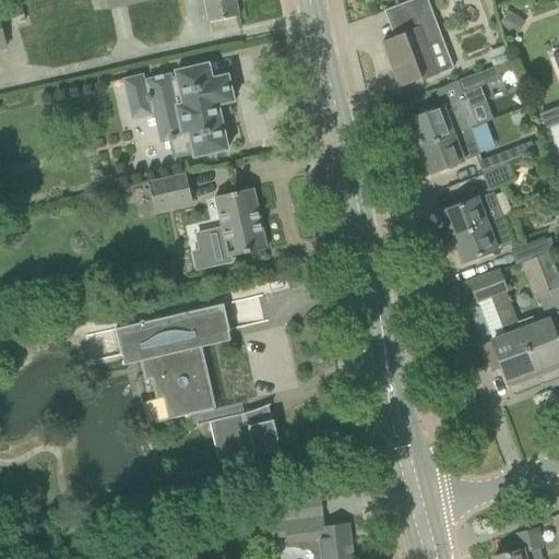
[(203,0),(209,23),(238,18),(235,0),(203,0)]
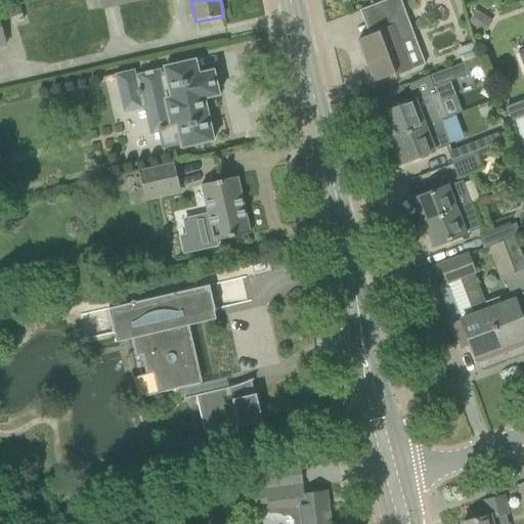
[(368,36),(358,40),(367,67),(366,71),(366,75),(368,78),(373,79),(374,83),(394,76),(394,77),(411,70),(402,44),(415,39),(400,0),(387,0),(386,1),(366,8),(377,33),(369,36),(368,36)]
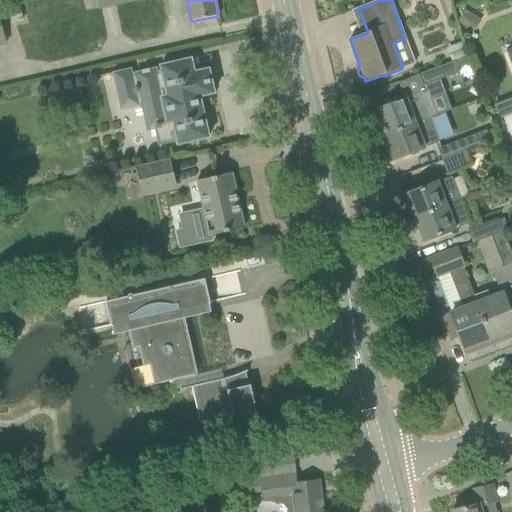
[(19,8),(8,10),(11,23),(22,20),(19,8)]
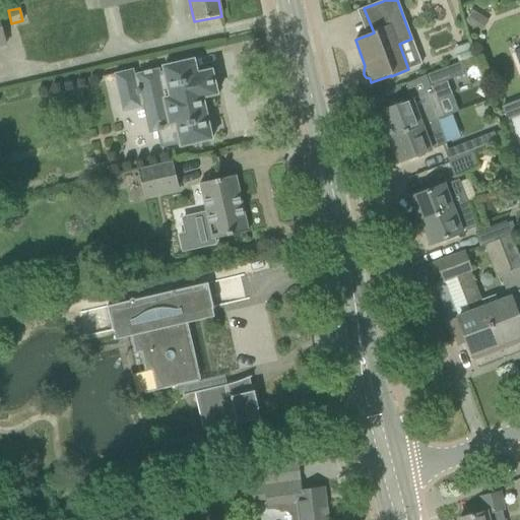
[(476,83),(482,81),(473,58),(416,79),(420,90),(432,86),(464,75),(466,79),(476,83)]
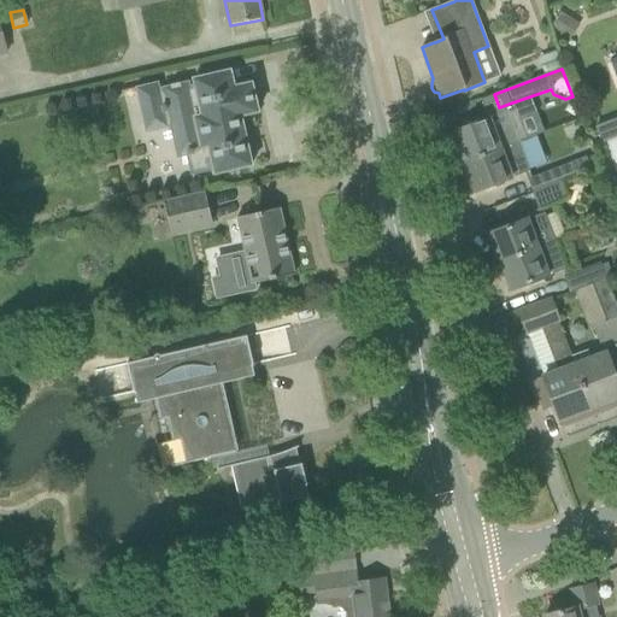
[(250,84),(239,87),(233,88),(229,71),(228,71),(228,72),(194,80),(193,80),(194,87),(189,89),(188,83),(162,89),(163,93),(159,94),(157,83),(121,92),(122,93),(156,86),(163,115),(168,113),(177,158),(187,156),(191,175),(213,170),(215,175),(216,174),(250,166),(251,166),(250,162),(253,160),(250,146),(246,146),(240,117),(256,113),(257,113),(251,83),(250,84)]
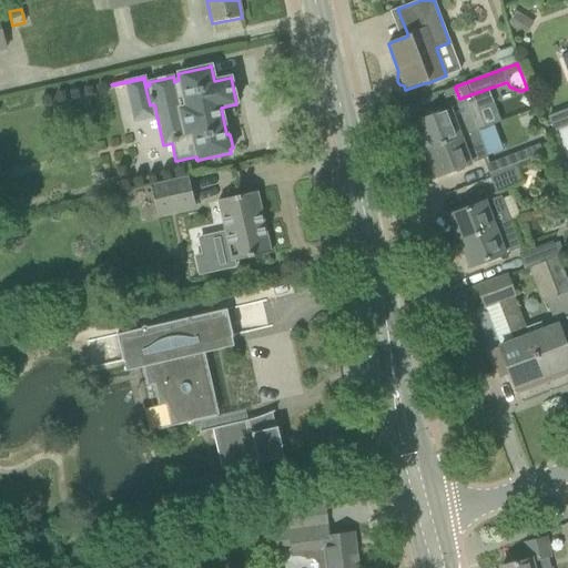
[(436,114),(415,122),(426,150),(484,128),(472,94),(459,99),(455,87),(439,92),(447,111),(436,114)]
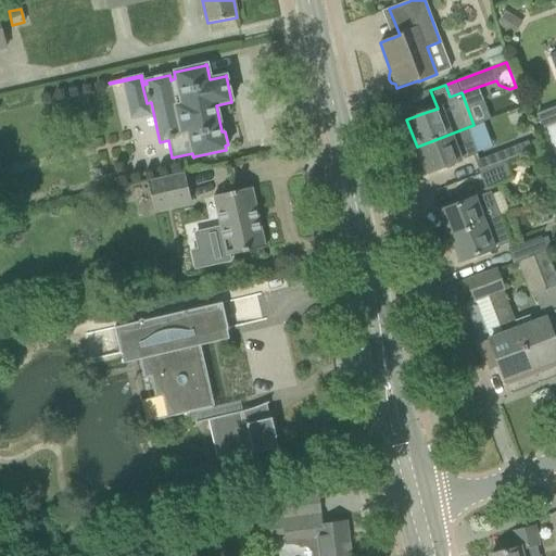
[(10,115),(26,112),(23,98),(8,101),(10,115)]
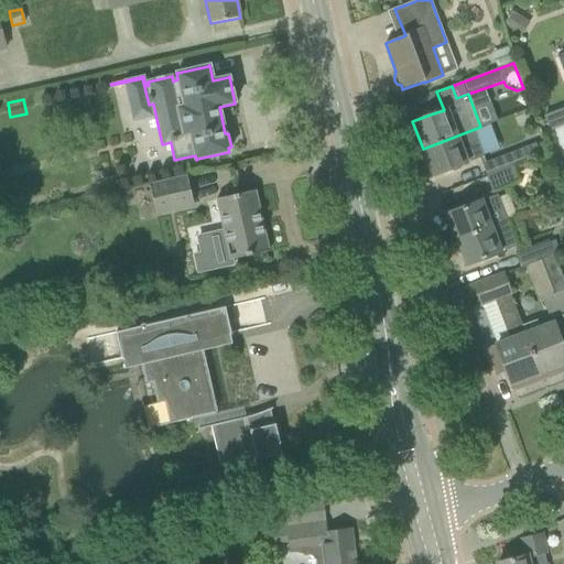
[(563,126),(563,108),(544,116),(550,131),(563,126)]
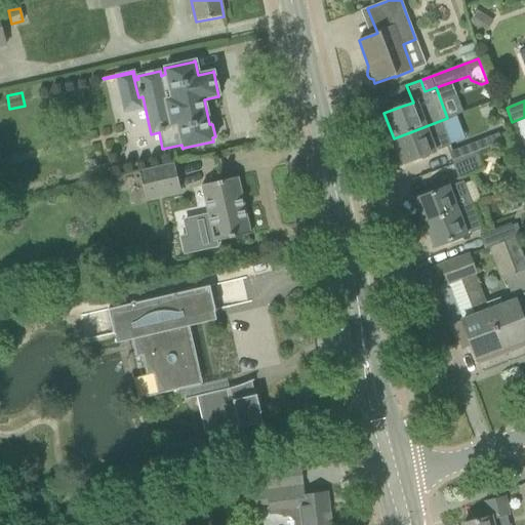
[(441,121),(447,119),(447,118),(394,138),(403,164),(437,152),(436,151),(449,146),(441,121)]
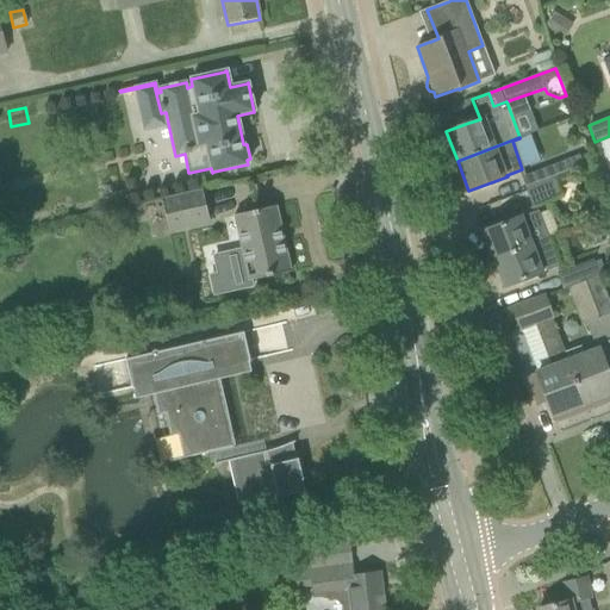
[(556,180),(585,169),(580,155),(521,178),(526,192),(555,180),(556,180)]
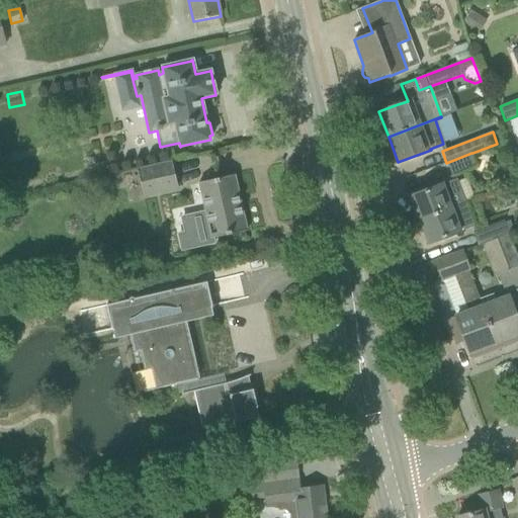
[(478,166),(472,153),(471,153),(446,163),(452,176),(478,166)]
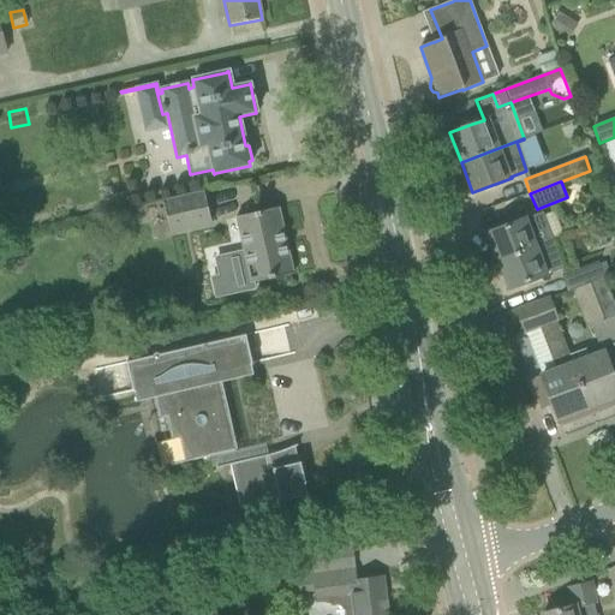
[(169,234),(213,225),(206,191),(162,201),(169,234)]
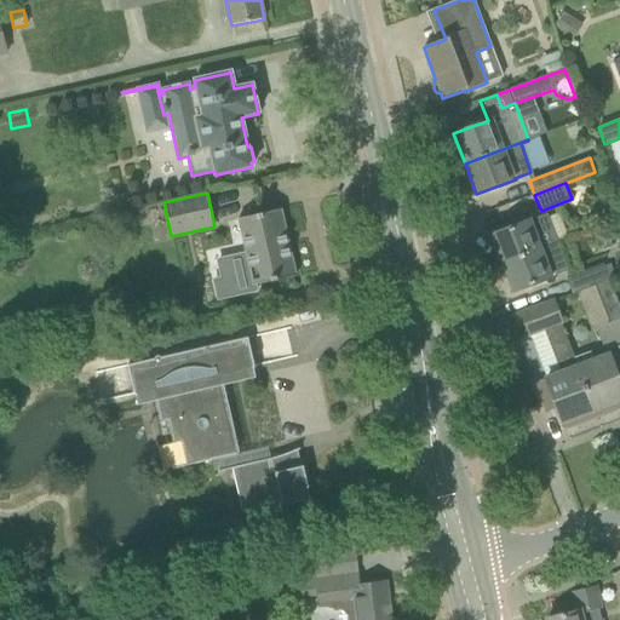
[(256,286),(271,282),(296,276),(281,210),(237,219),(246,254),(218,260),(223,280),(227,279),(230,297),(257,292),(256,286)]
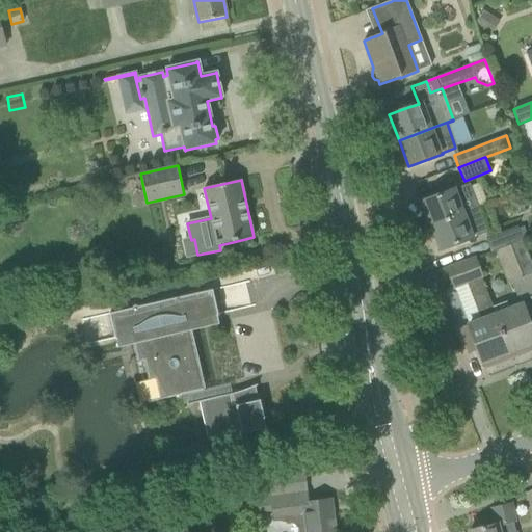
[(430,225),(478,208),(469,184),(421,202),(430,225)]
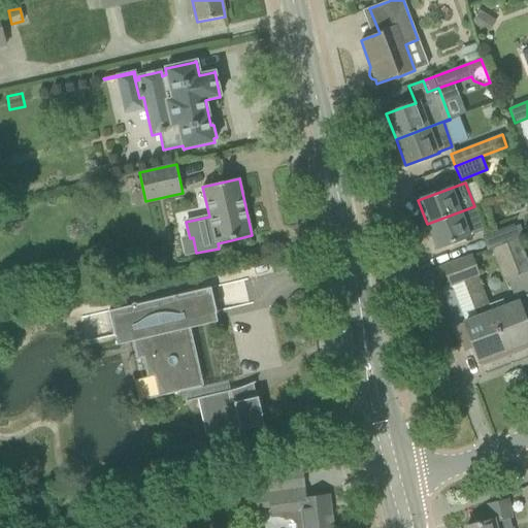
[(436,249),(483,231),(474,206),(427,224),(436,249)]
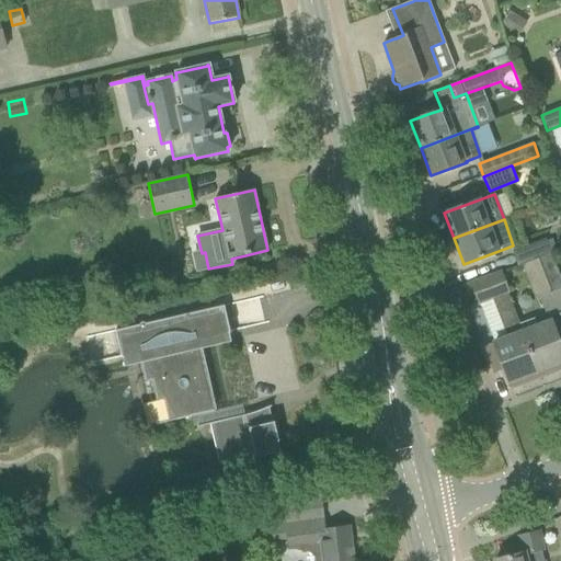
[(517,265),(537,258),(549,253),(545,239),(512,251),(517,265)]
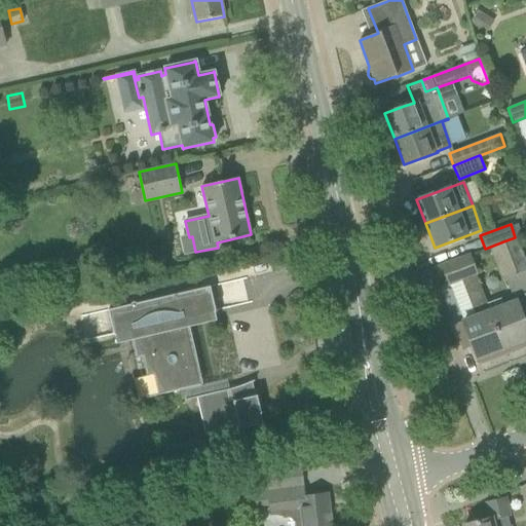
[(515,272),(525,268),(525,266),(515,237),(503,241),(515,272)]
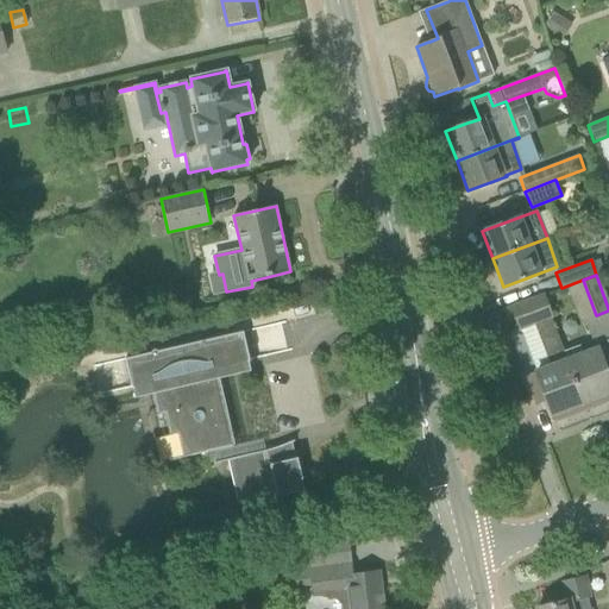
[(579,322),(596,315),(583,280),(562,288),(562,289),(566,287),(579,322)]
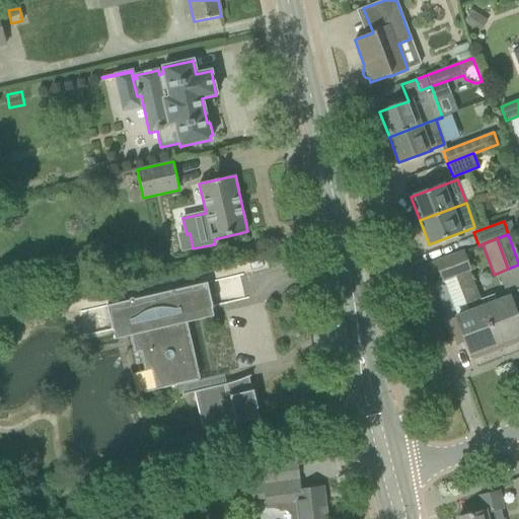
[(472,359),(498,350),(461,252),(436,263),(443,280),(454,276),(468,312),(447,320),(455,342),(464,338),(472,359)]
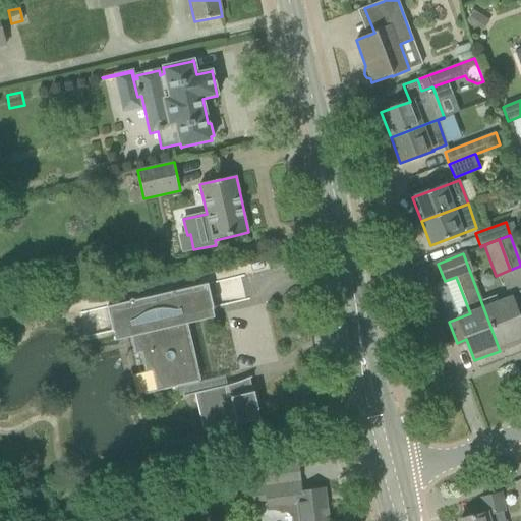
[(465,253),(463,253),(500,351),(520,342),(520,325),(510,295),(483,305),(471,273),(473,273),(465,253)]
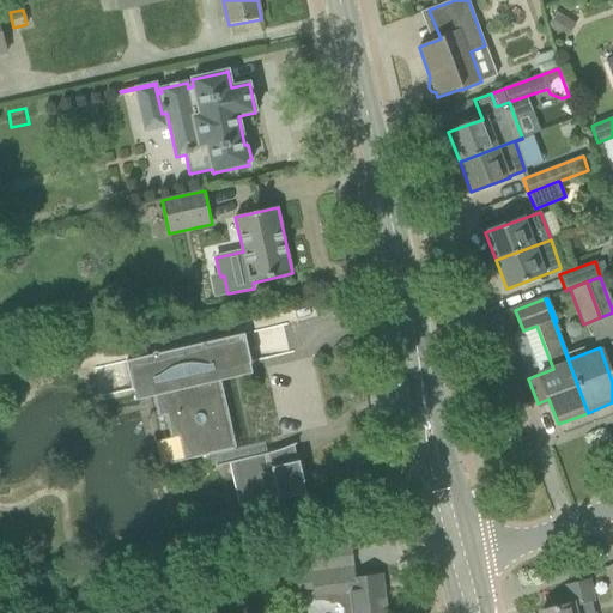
[(244,334),(222,340),(127,362),(137,401),(153,398),(159,419),(165,418),(171,439),(178,438),(183,461),(234,449),(217,378),(212,378),(211,372),(249,363),(250,362),(244,334)]
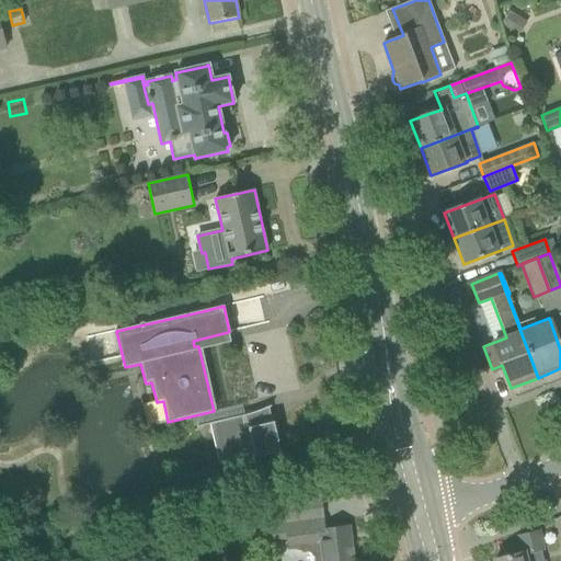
[(208,423),(244,415),(242,404),(191,416),(193,426),(208,423)]
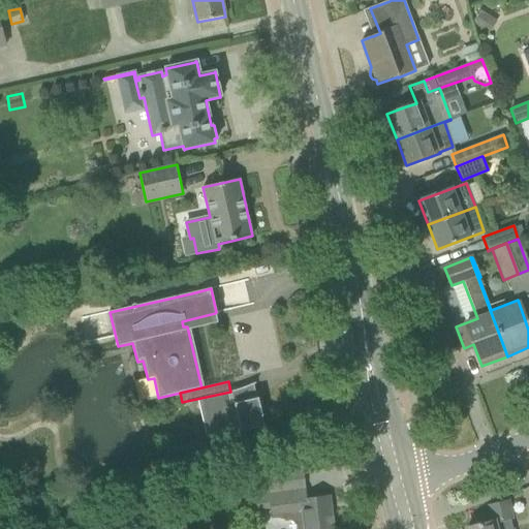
[(259,404),(231,411),(227,393),(197,400),(206,437),(241,428),(242,432),(265,426),(259,404)]
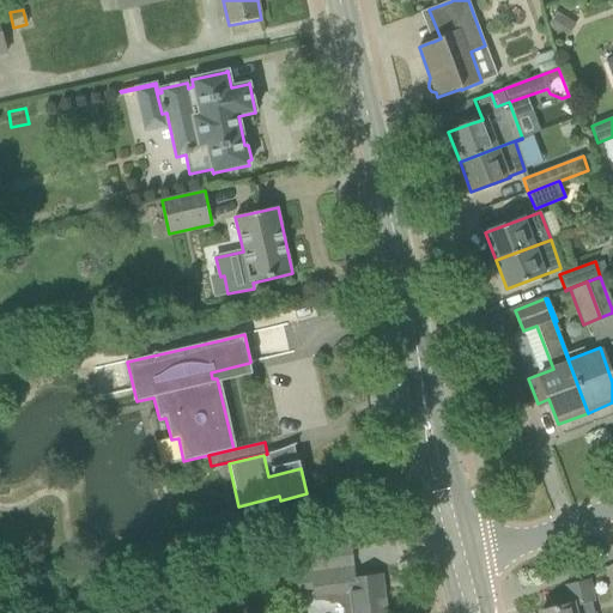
[(223,528),(210,533),(213,546),(228,541),(223,528)]
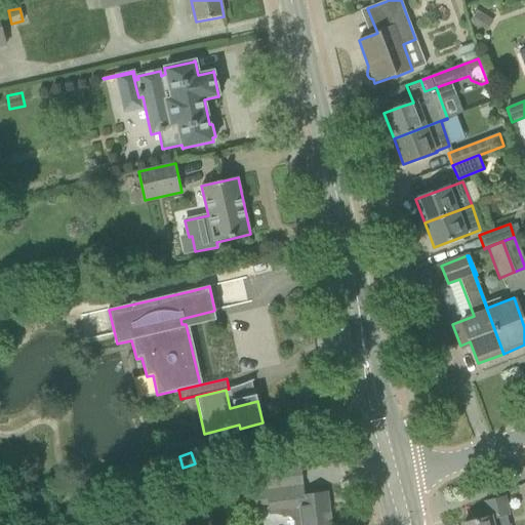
[(295,522),(295,524),(330,524),(326,493),(299,496),(297,484),(303,483),(300,466),(245,474),(247,491),(252,490),(254,507),(268,505),(270,514),(274,514),(290,518),(295,522)]
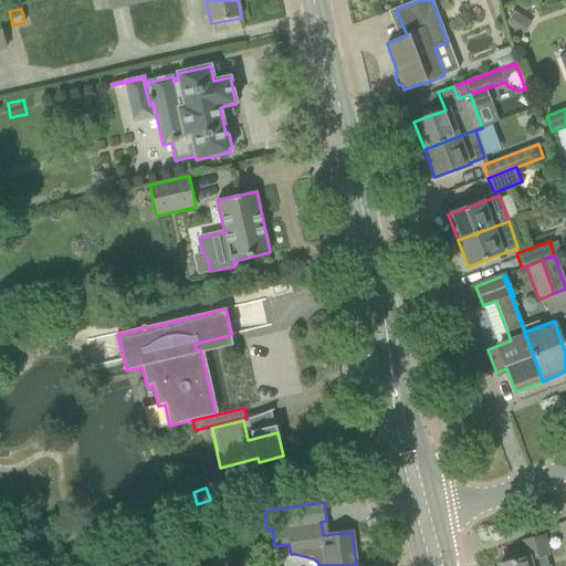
[(549,565),(548,558),(543,536),(523,542),(527,558),(499,565),(549,565)]
